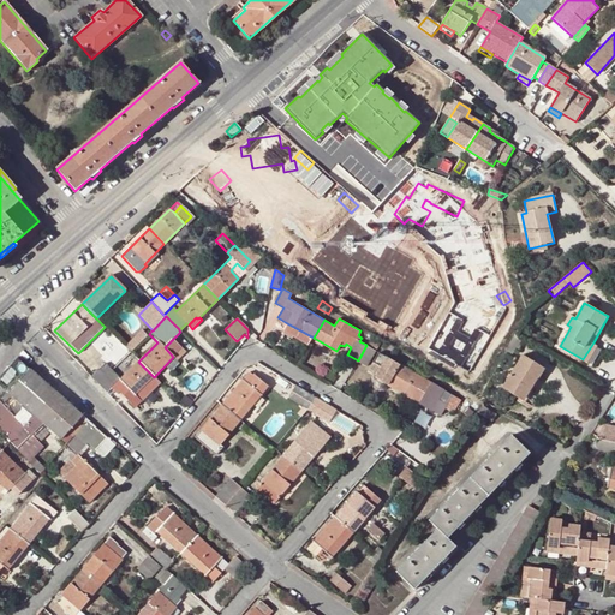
[(309,346),(314,338),(287,323),(282,333),(292,339),(293,336),(309,346)]
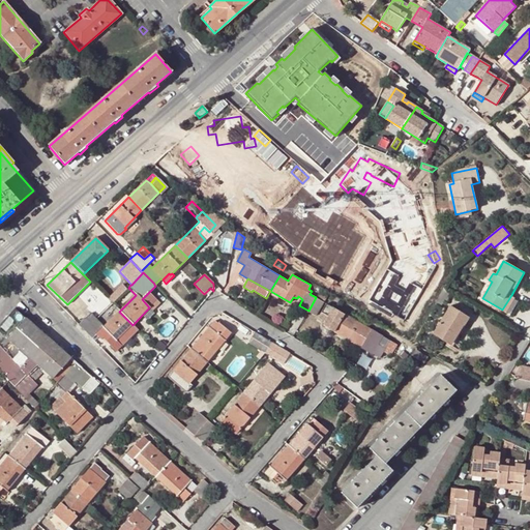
[(114,294),(118,298),(126,290),(122,285),(114,294)]
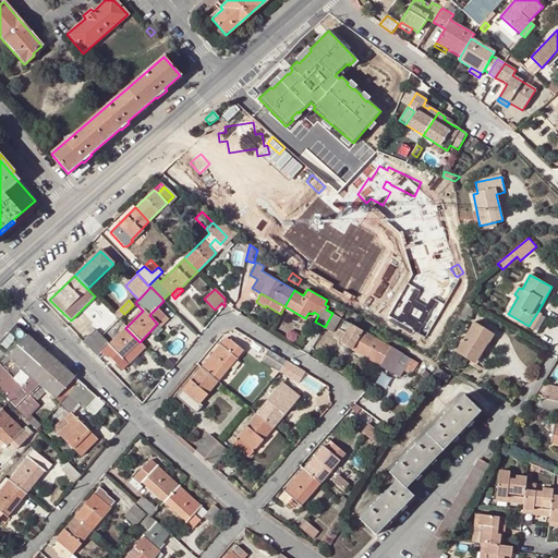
[(462,313),(458,320),(462,324),(468,315),(472,317),(476,308),(468,303),(462,313)]
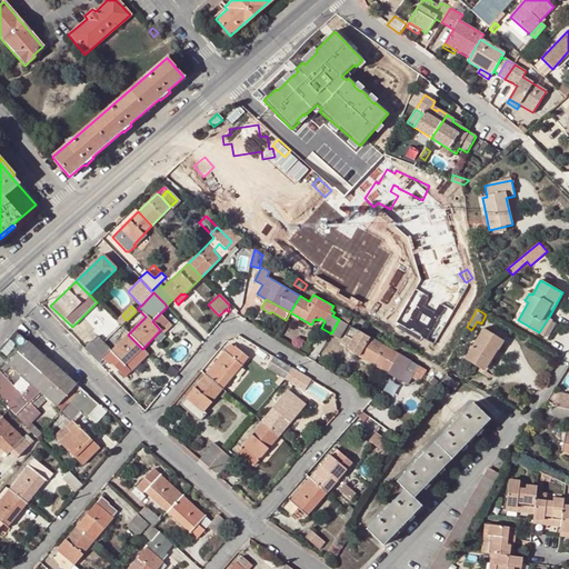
[(169,325),(159,315),(152,321),(160,330),(161,331),(169,325)]
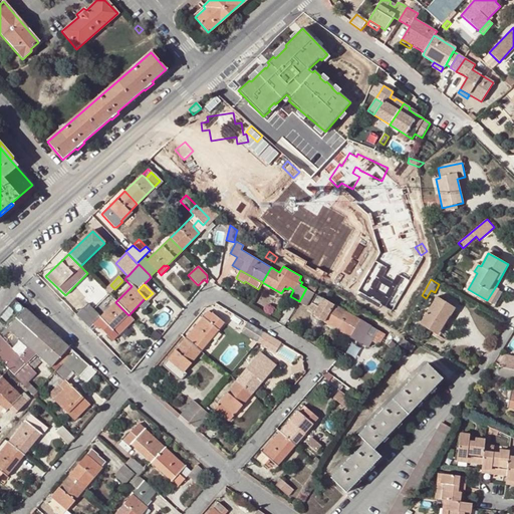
[(110,285),(104,290),(108,295),(114,289),(110,285)]
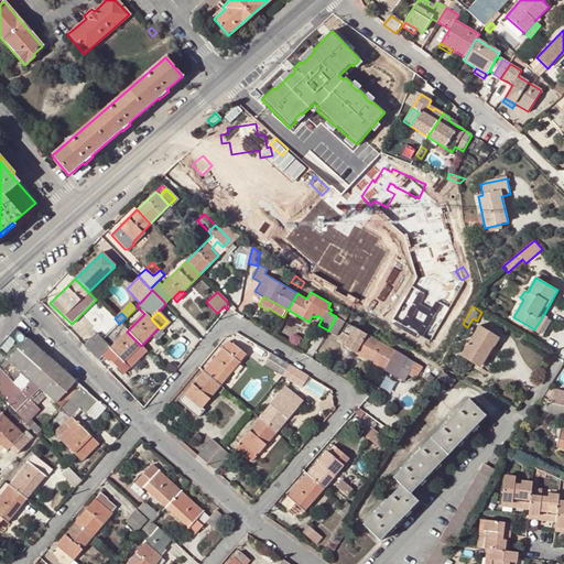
[(549,316),(544,314),(534,329),(540,333),(549,316)]
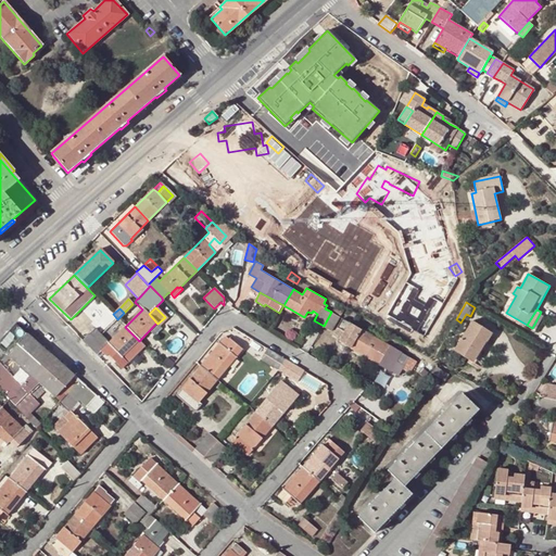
[(331,312),(324,326),(331,330),(340,317),(331,312)]
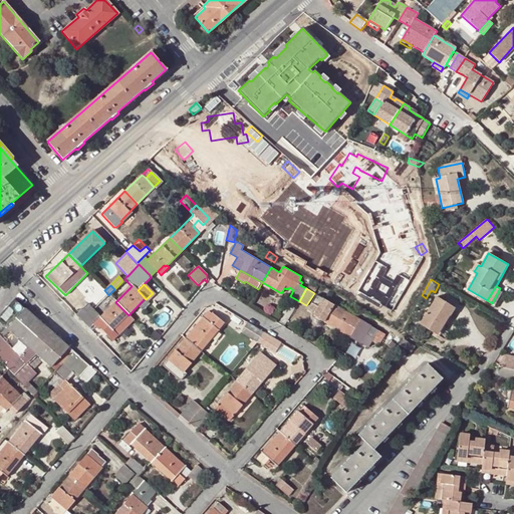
[(315,303),(312,309),(315,310),(312,315),(337,329),(347,312),(316,294),(312,302),(315,303)]
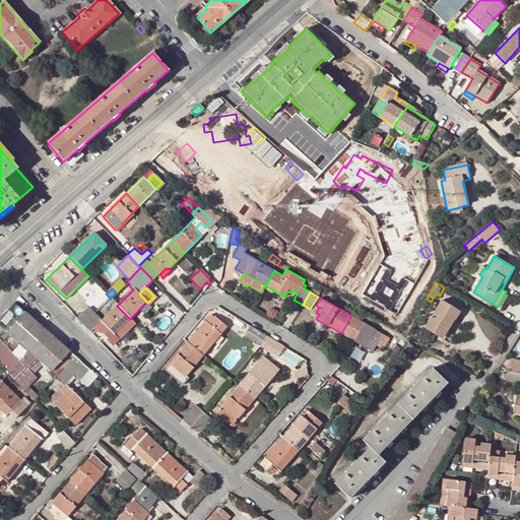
[(442,300),(425,327),(443,339),(461,311),(442,300)]
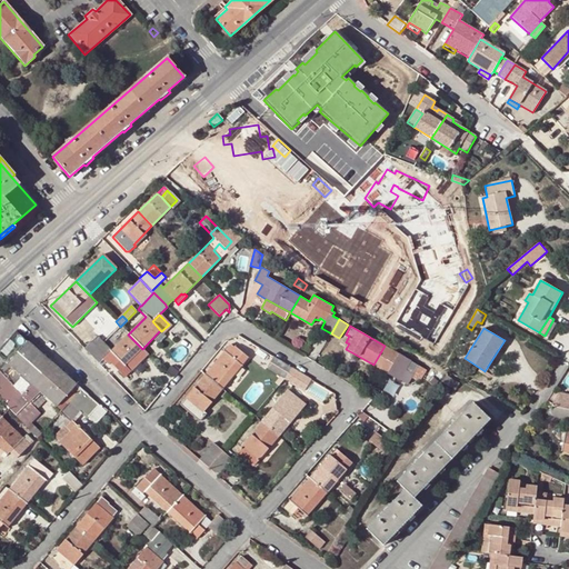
[(0,349),(0,378),(16,392),(26,381),(47,359),(16,332),(0,349)]
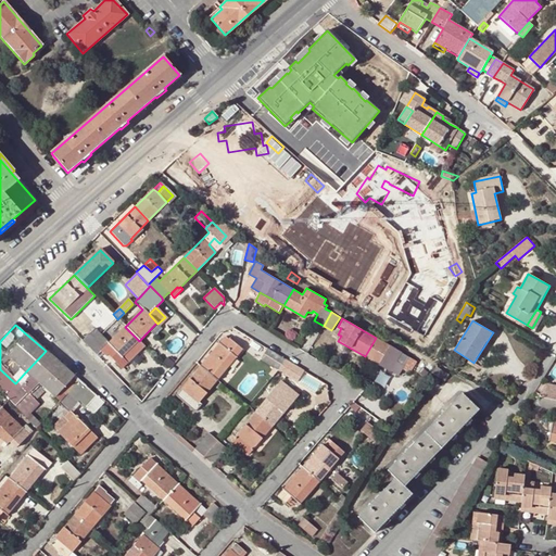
[(125,327),(108,343),(101,336),(88,349),(96,356),(100,352),(105,357),(108,355),(122,369),(144,346),(139,341),(125,327)]
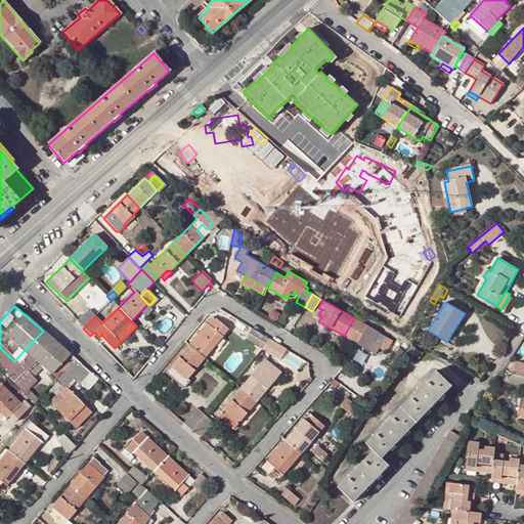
[(83,329),(95,316),(88,309),(76,321),(83,329)]
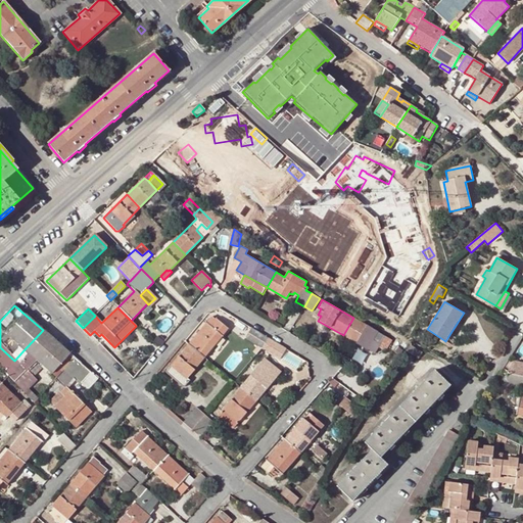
[(220,322),(211,316),(188,342),(205,357),(229,329),(221,321),(220,322)]
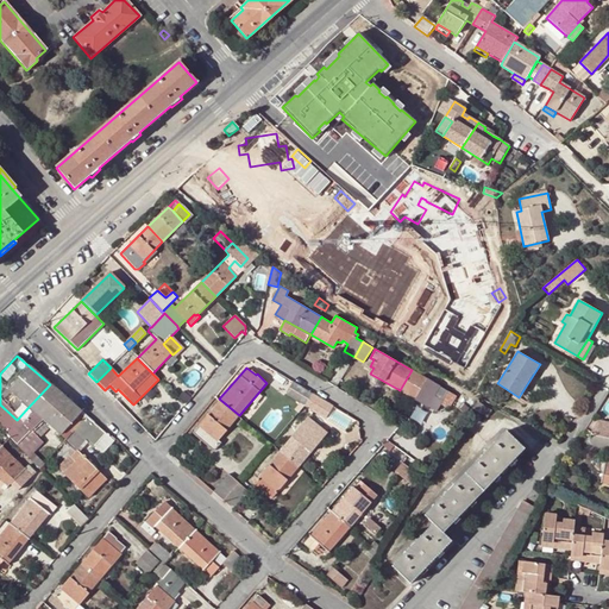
[(412,370),(400,390),(435,412),(440,403),(449,409),(457,396),(412,370)]
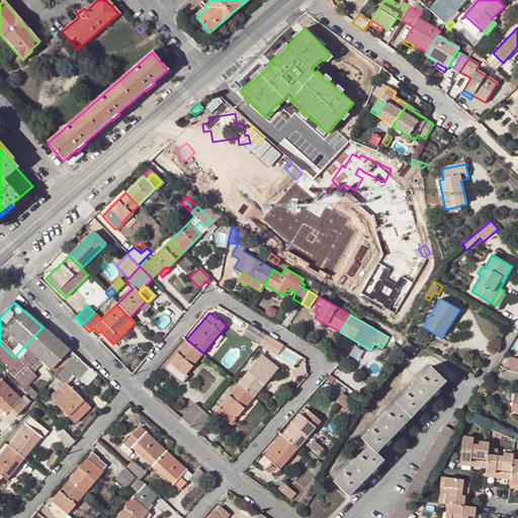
[(42,327),(23,347),(35,357),(51,371),(52,370),(58,363),(69,350),(42,327)]
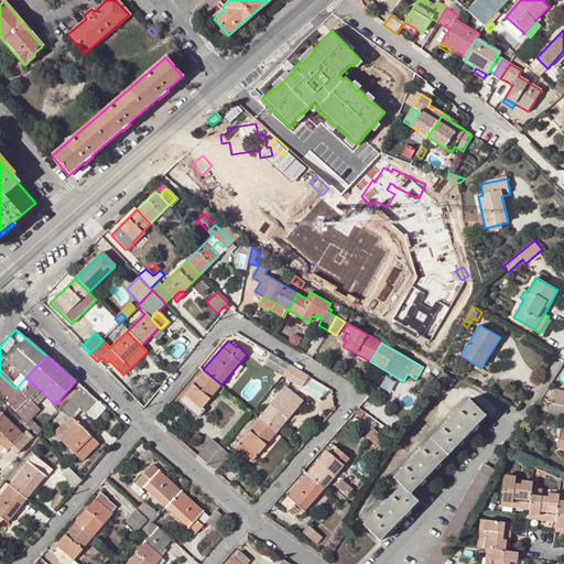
[(308,376),(291,365),(282,375),(301,387),(308,376)]
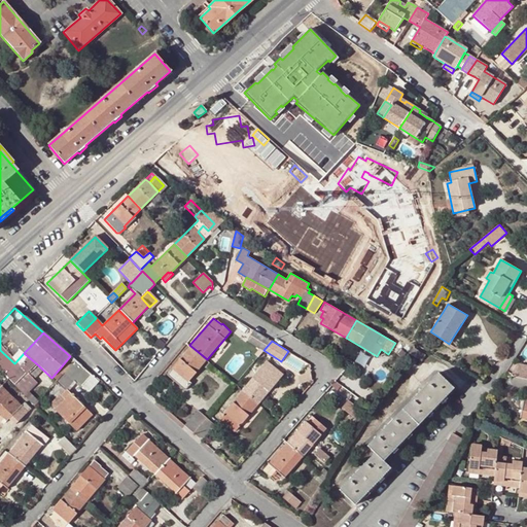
[(189,345),(170,367),(172,370),(167,375),(174,381),(179,375),(187,382),(188,381),(207,359),(189,345)]
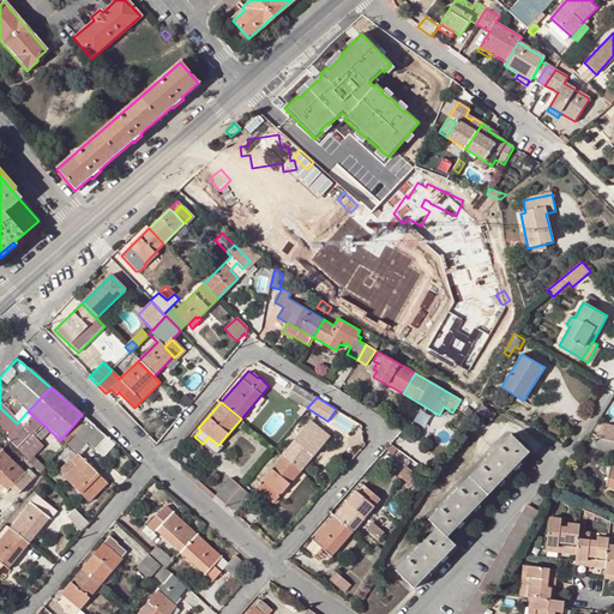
[(477,411),(492,421),(497,414),(482,404),(477,411)]
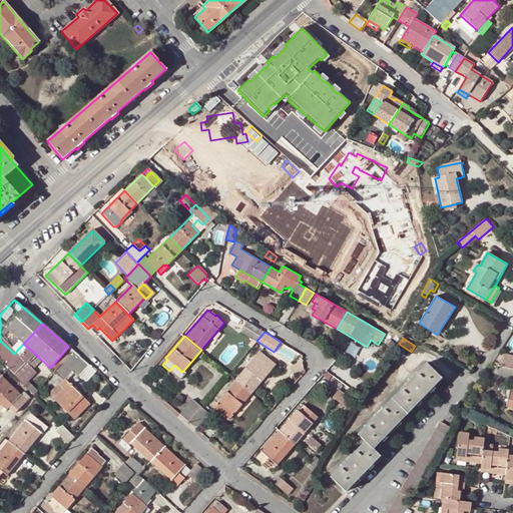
[(391,339),(387,345),(393,349),(397,343),(391,339)]
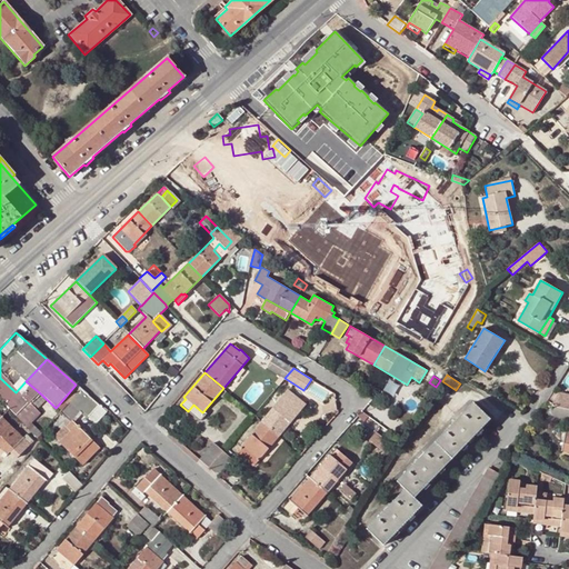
[(29,403),(39,392),(26,381),(16,392),(0,378),(0,385),(36,418),(40,413),(29,403)]
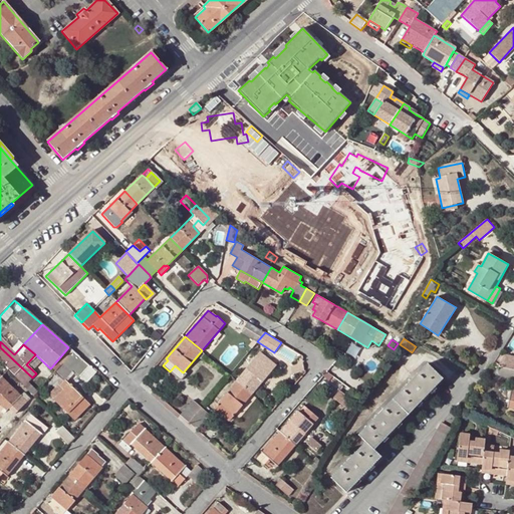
[(0,347),(0,360),(8,370),(33,396),(37,392),(28,382),(32,377),(0,347)]
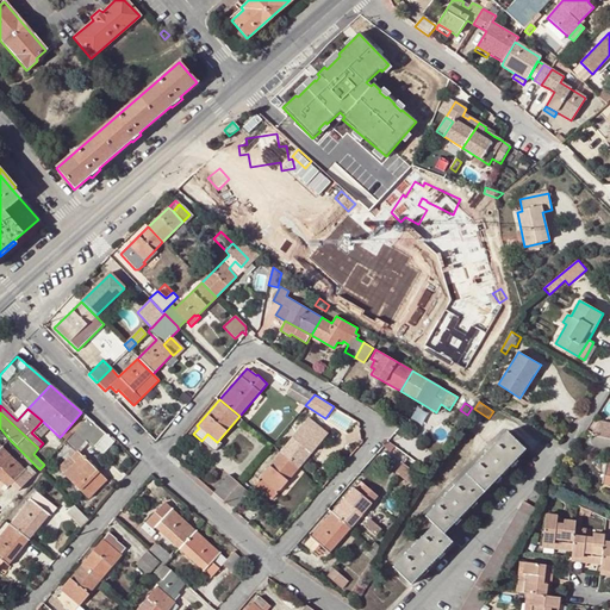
[(103,454),(114,442),(81,412),(68,428),(85,443),(92,449),(94,447),(103,454)]
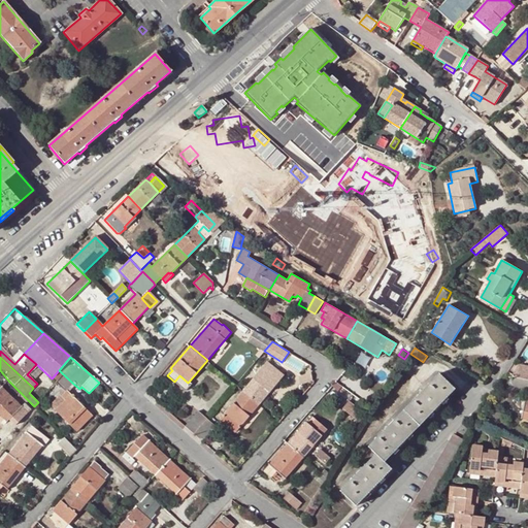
[(266,363),(262,368),(269,374),(274,369),(266,363)]
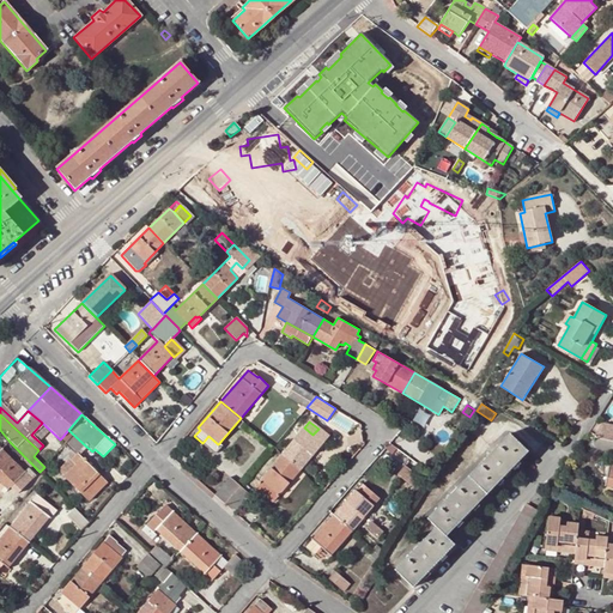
[(598,438),(612,441),(612,424),(602,423),(593,437),(598,438)]
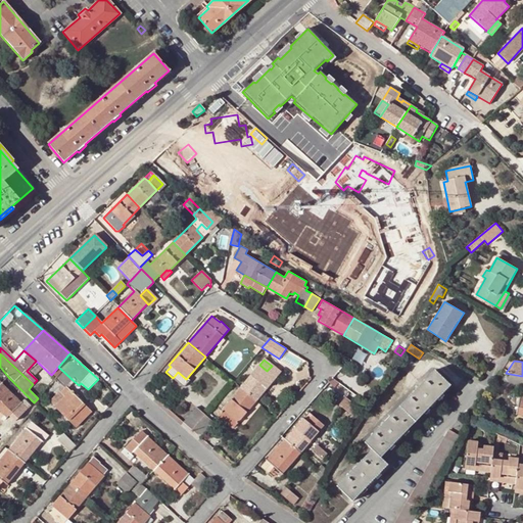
[(267,371),(259,365),(241,386),(257,400),(276,378),(267,371)]
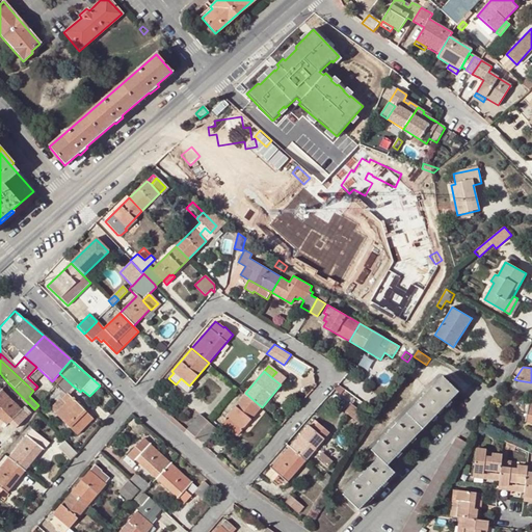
[(67,395),(74,387),(59,373),(53,380),(57,383),(56,384),(67,395)]
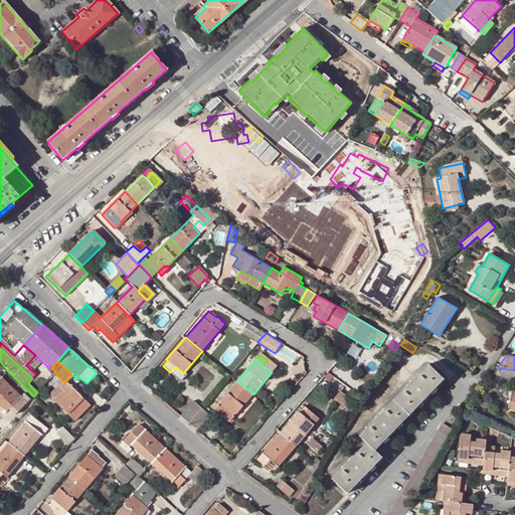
[(366,442),(331,478),(347,493),(382,458),(374,450),(444,379),(428,364),(359,435),(366,442)]
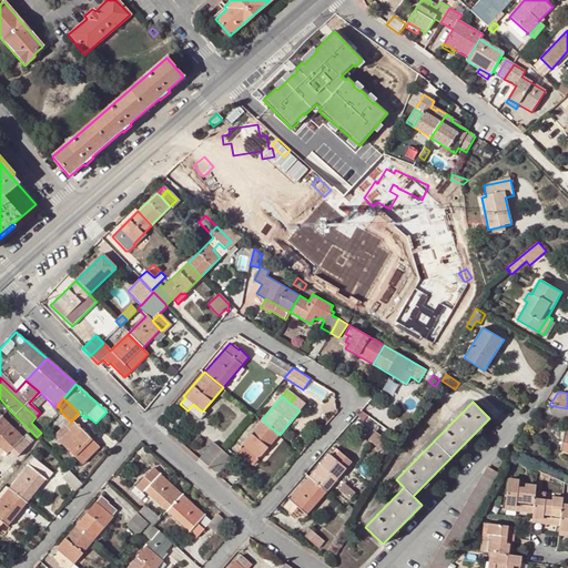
[(202,412),(193,404),(188,411),(199,419),(205,412),(203,411),(202,412)]
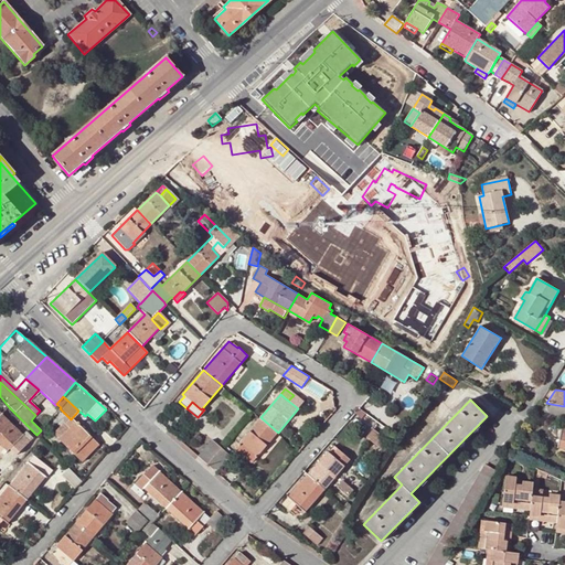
[(564,406),(551,404),(547,416),(564,419),(564,406)]
